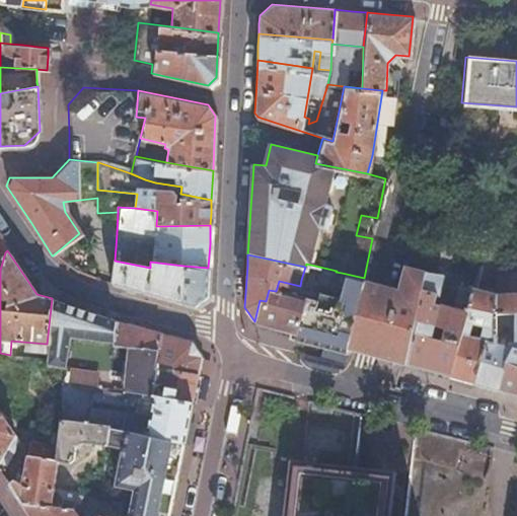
[(150,268),(115,261),(112,280),(180,300),(183,266),(150,262),(150,268)]
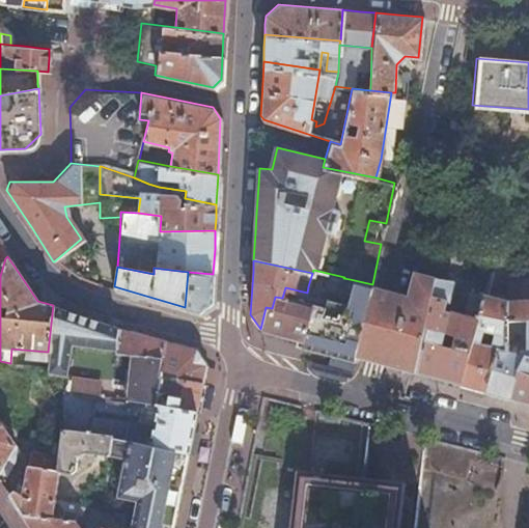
[(423,324),(427,276),(411,270),(406,296),(391,292),(371,287),(355,354),(363,356),(373,358),(394,364),(416,370),(423,324)]
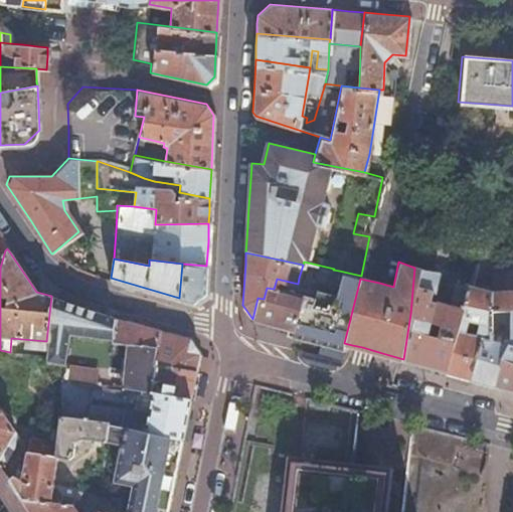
[(206,266),(182,264),(179,298),(184,300),(192,302),(205,295),(206,280),(206,266)]
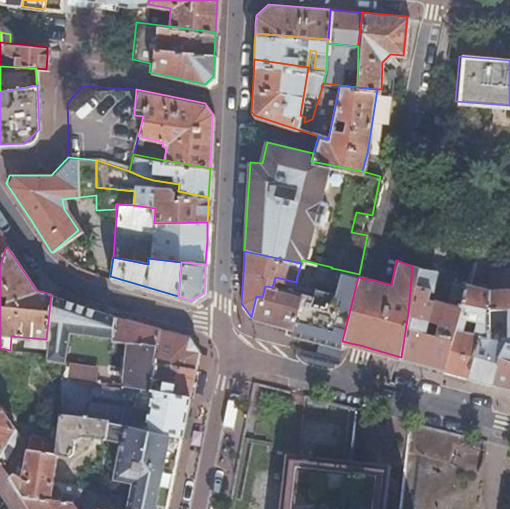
[(435,271),(412,266),(408,312),(401,357),(411,360),(423,363),(432,365),(444,368),(460,306),(427,297),(431,289),(435,271)]
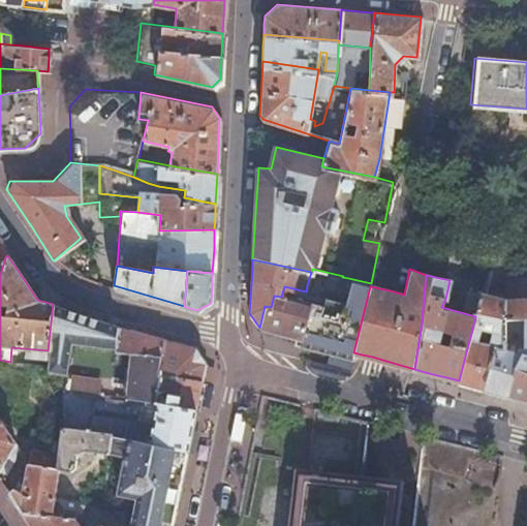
[(265,306),(259,328),(280,333),(303,338),(302,343),(318,349),(331,352),(351,358),(353,352),(370,286),(371,283),(348,278),(345,295),(307,285),(306,291),(284,286),(281,297),(274,296),(271,307),(265,306)]
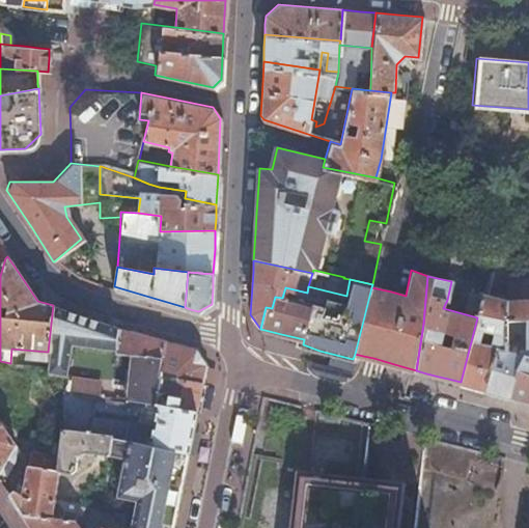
[(483,295),(477,317),(461,382),(463,383),(468,384),(484,389),(492,344),(501,345),(506,313),(528,317),(528,300),(528,302),(509,301),(483,295)]
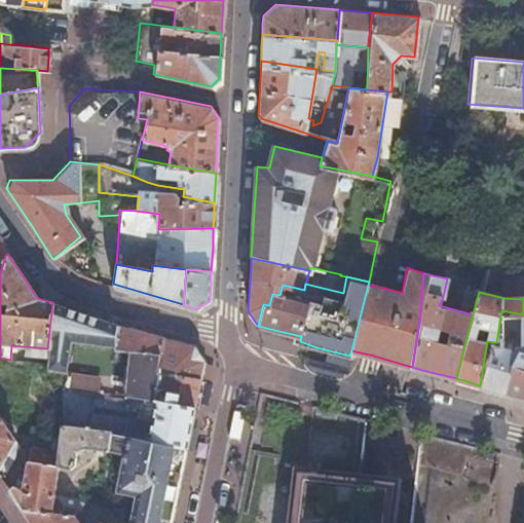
[(47,348),(45,363),(45,369),(63,371),(66,372),(67,369),(69,356),(71,342),(112,349),(113,348),(119,325),(119,324),(87,314),(82,312),(52,302),(47,348)]
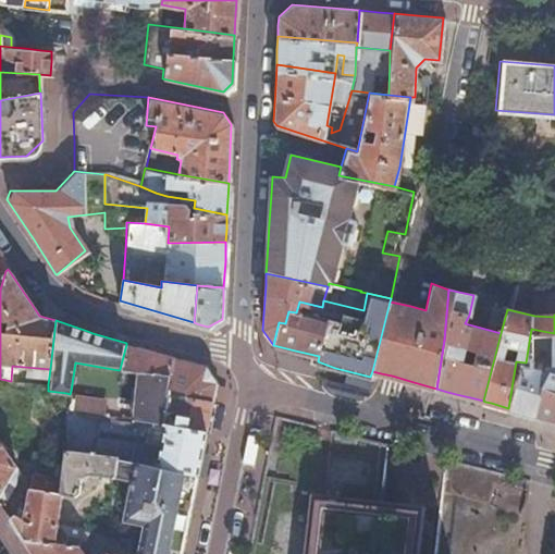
[(516,361),(508,408),(510,409),(516,410),(535,416),(547,377),(551,368),(554,347),(554,333),(531,329),(526,362),(516,361)]
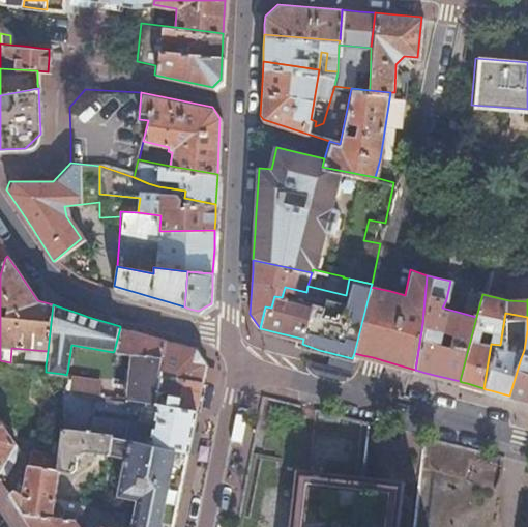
[(129,381),(126,400),(155,403),(159,372),(201,378),(205,364),(193,345),(168,339),(134,330),(120,327),(114,351),(133,353),(129,381)]
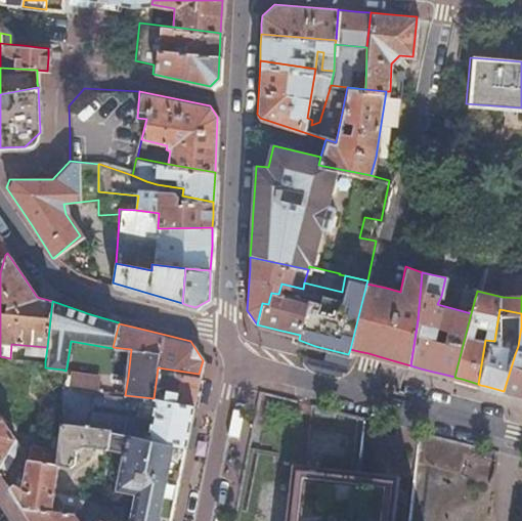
[(521,327),(518,346),(515,354),(504,391),(516,394),(521,395),(521,327)]
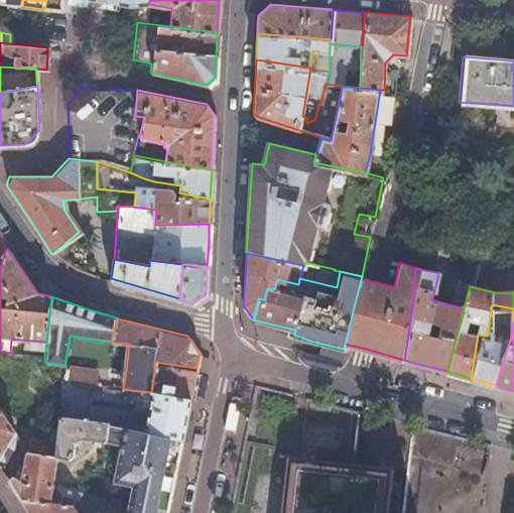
[(102,354),(110,343),(70,336),(68,349),(102,354)]
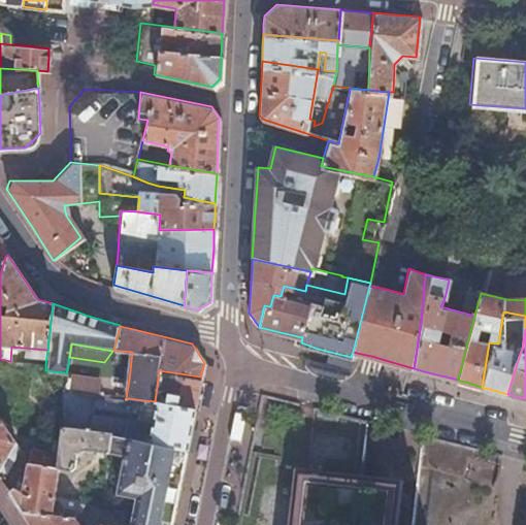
[(63,372),(45,370),(42,387),(60,389),(63,372)]
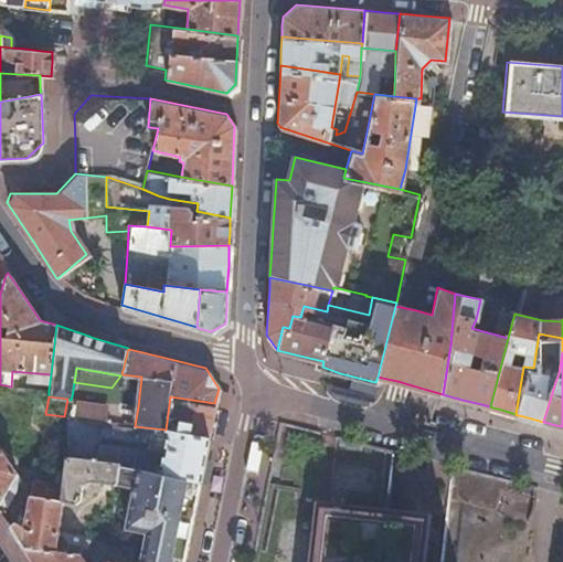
[(67,399),(64,416),(135,426),(138,406),(72,396),(71,400),(67,399)]
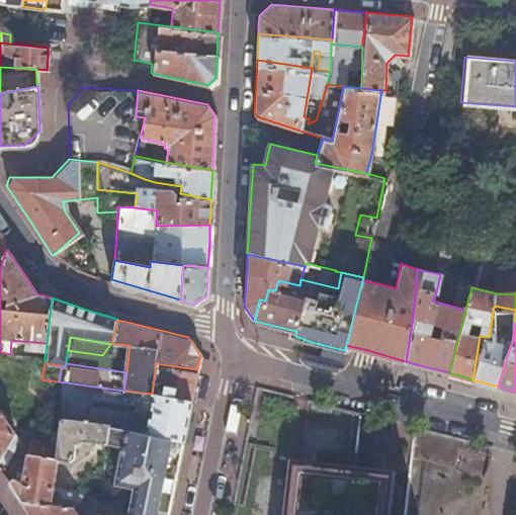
[(194,385),(196,369),(156,363),(152,394),(192,400),(194,385)]
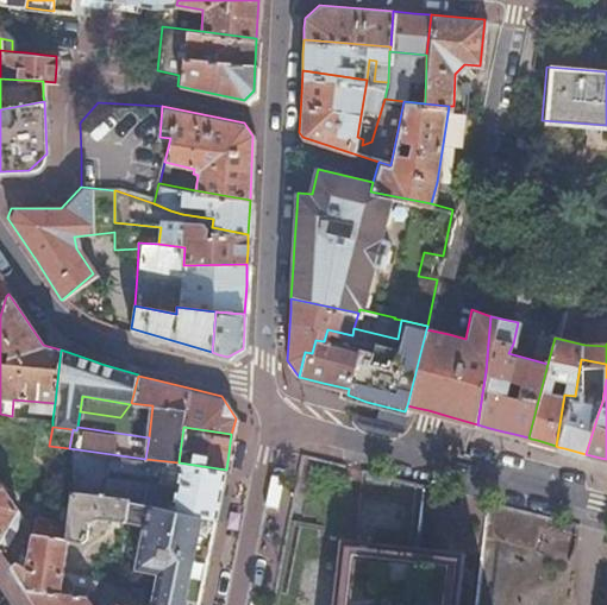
[(216,515),(220,491),(226,470),(179,462),(145,459),(69,448),(68,491),(129,498),(137,499),(216,515)]
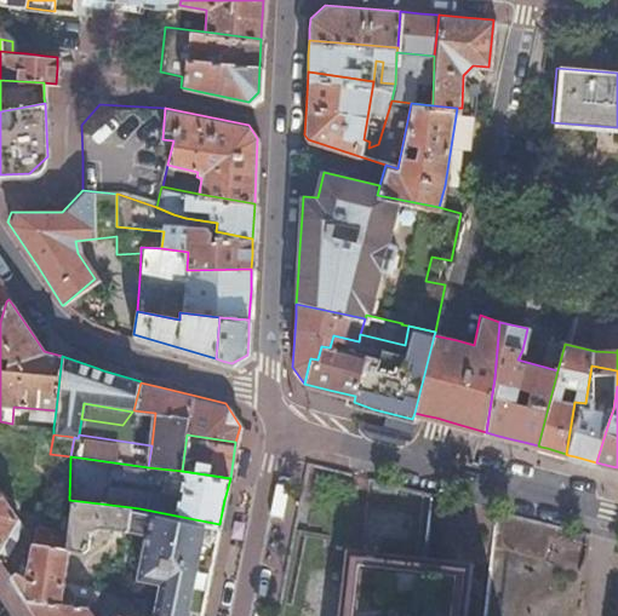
[(480,615),(491,508),(479,505),(355,475),(328,467),(301,485),(274,615),(480,615)]
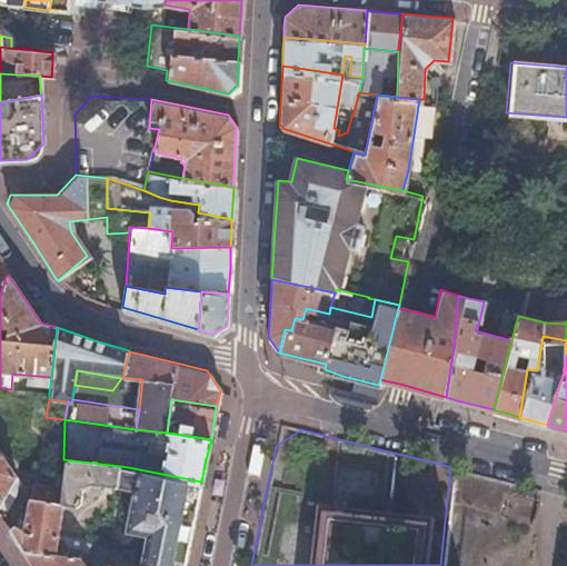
[(38,453),(37,466),(57,467),(58,454),(38,453)]
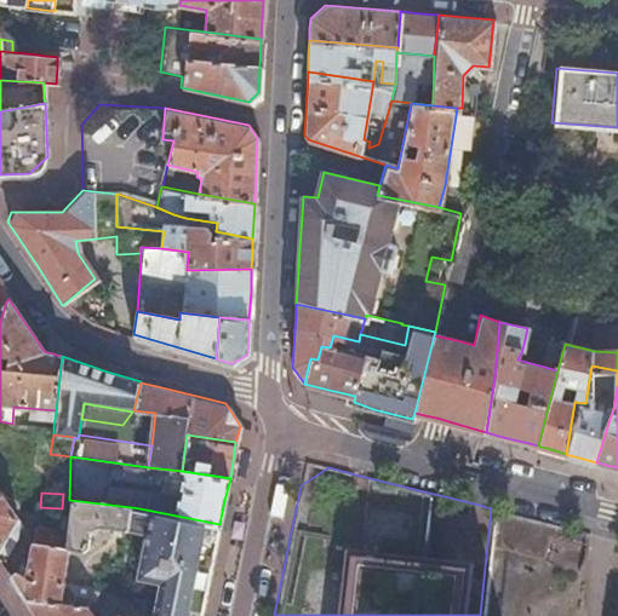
[(0,553),(1,554),(17,525),(0,499),(0,553)]
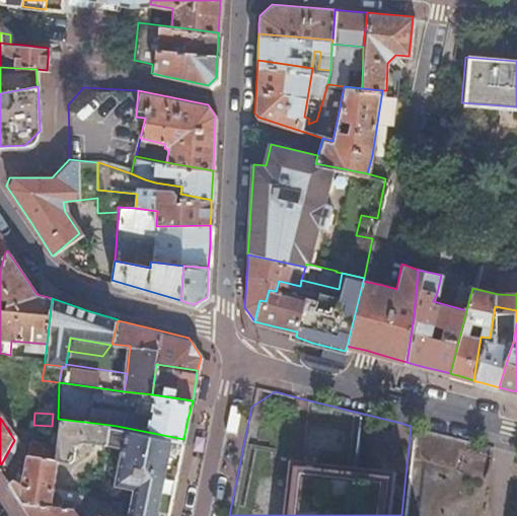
[(109,425),(58,419),(56,432),(50,459),(53,460),(66,464),(71,462),(74,451),(84,446),(104,453),(109,425)]
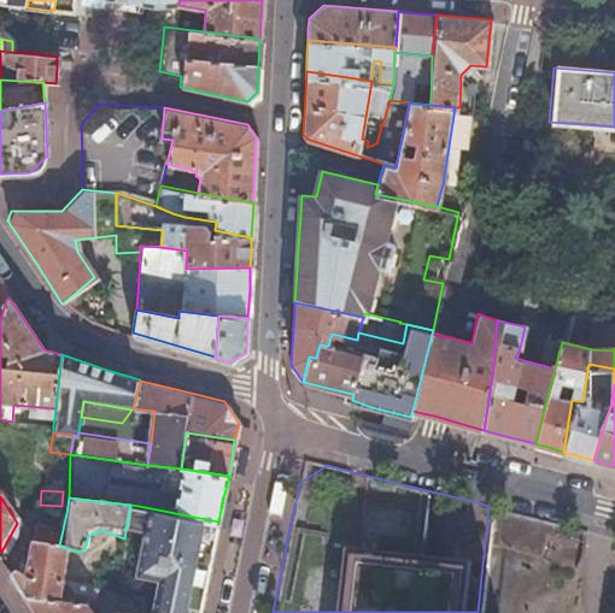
[(139,506),(130,505),(124,538),(119,566),(115,593),(140,596),(140,608),(147,609),(152,611),(168,612),(199,612),(204,590),(206,579),(214,544),(218,522),(139,506)]
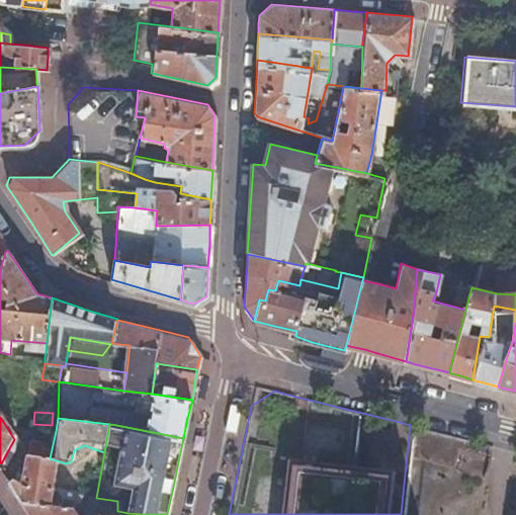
[(50,458),(56,431),(51,430),(48,439),(26,437),(24,451),(50,458)]
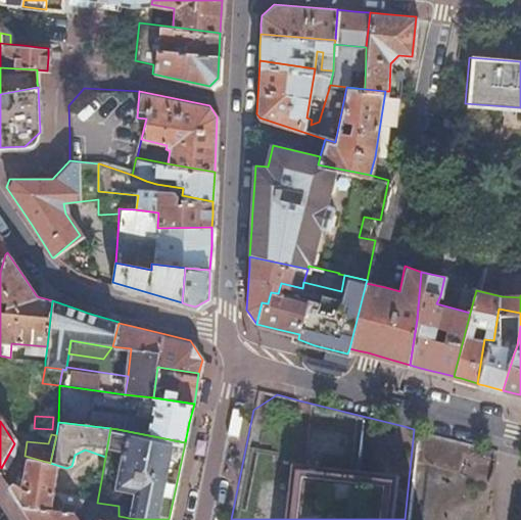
[(53,464),(50,463),(25,456),(24,469),(18,469),(17,490),(12,482),(6,486),(12,494),(21,508),(76,513),(76,505),(75,499),(97,503),(101,480),(67,477),(66,492),(55,491),(53,464)]
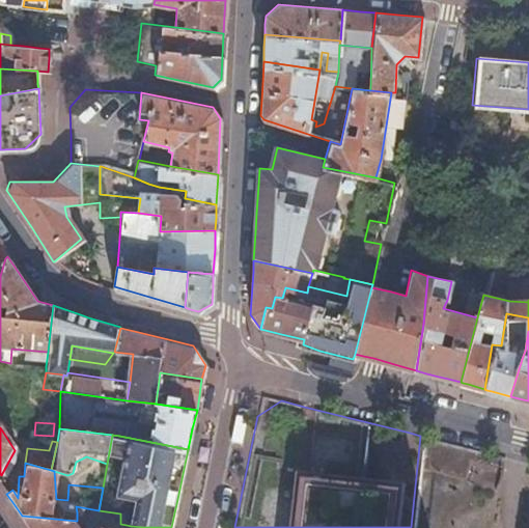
[(77,521),(22,516),(31,527),(100,527),(99,527),(83,527),(83,526),(80,527),(78,523),(85,520),(85,515),(77,512),(77,521)]
